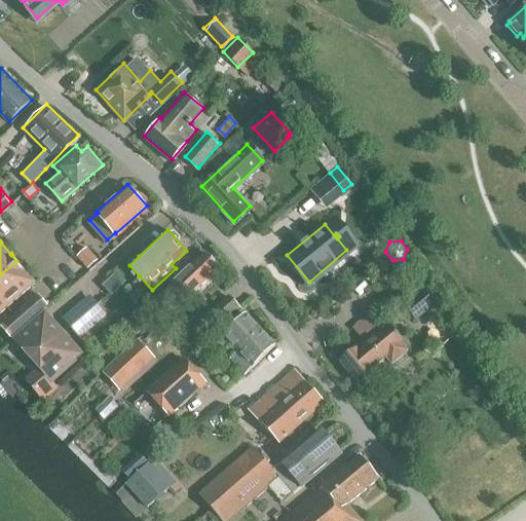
[(86,245),(77,253),(87,265),(97,257),(86,245)]
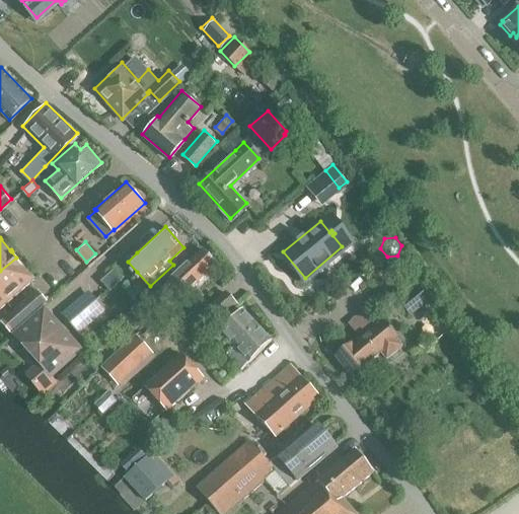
[(157,292),(171,306),(217,262),(204,247),(157,292)]
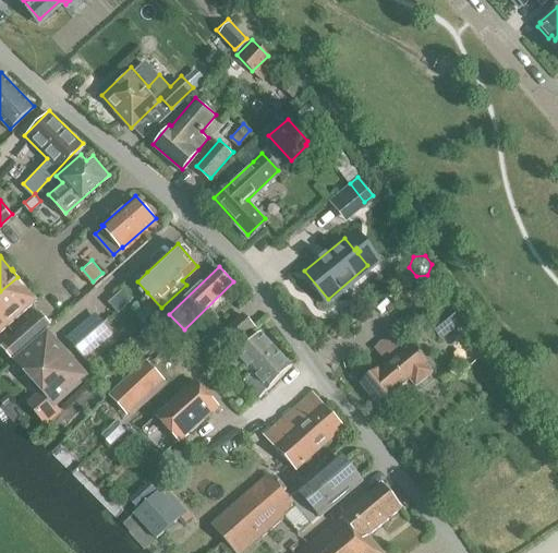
[(17,277),(0,291),(0,327),(33,300),(35,298),(36,297),(35,296),(24,284),(23,283),(17,277)]
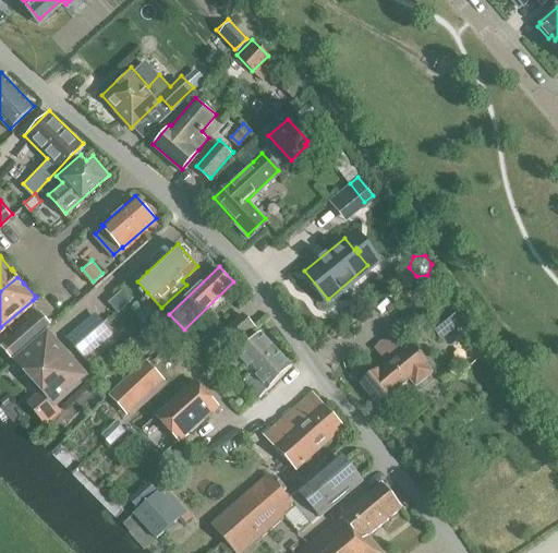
[(123,286),(110,298),(120,309),(133,297),(123,286)]
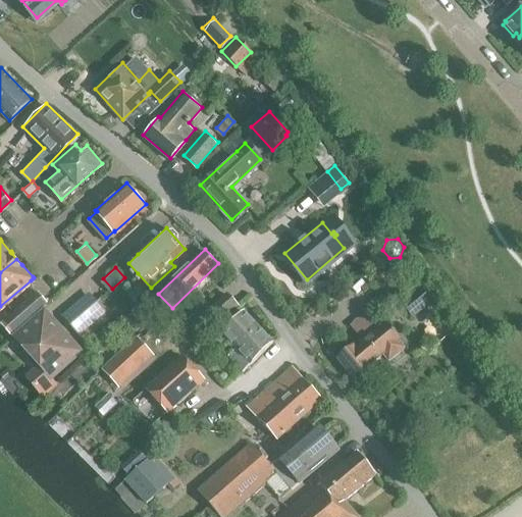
[(412,312),(430,298),(421,287),(402,302),(412,312)]
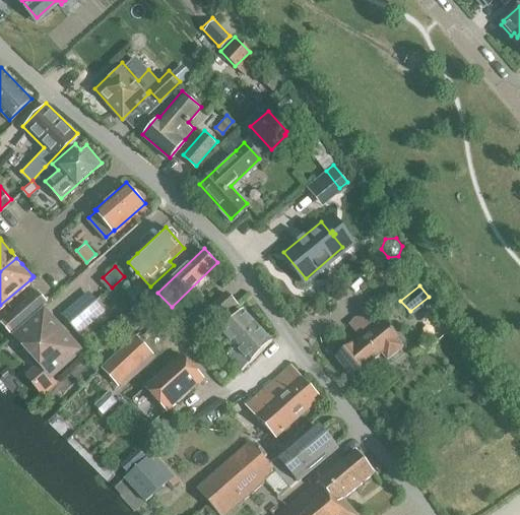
[(46,298),(38,287),(8,313),(17,323),(47,299),(46,298)]
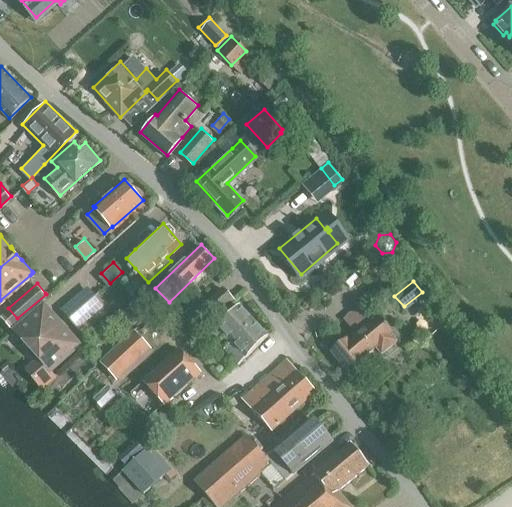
[(87,286),(82,291),(62,309),(74,324),(100,300),(87,286)]
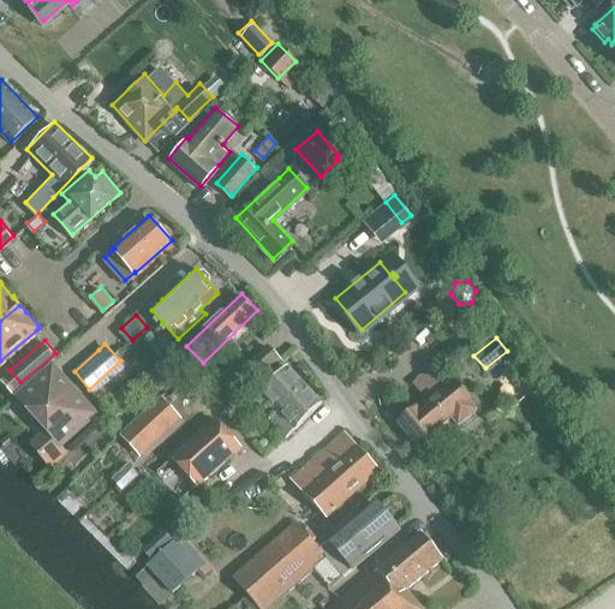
[(260,377),(281,357),(267,344),(246,364),(260,377)]
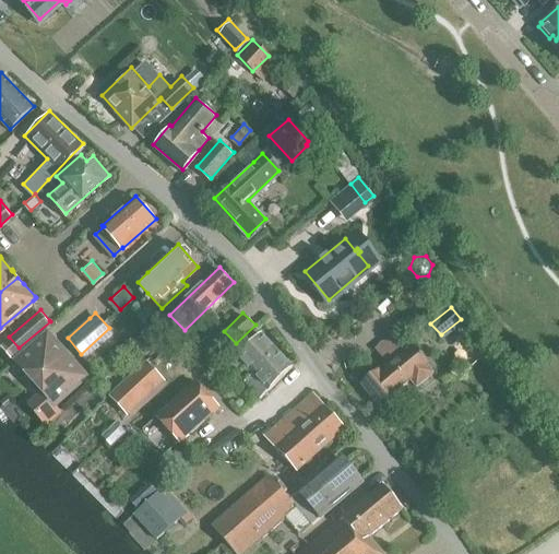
[(13,358),(55,404),(88,374),(48,328),(13,358)]
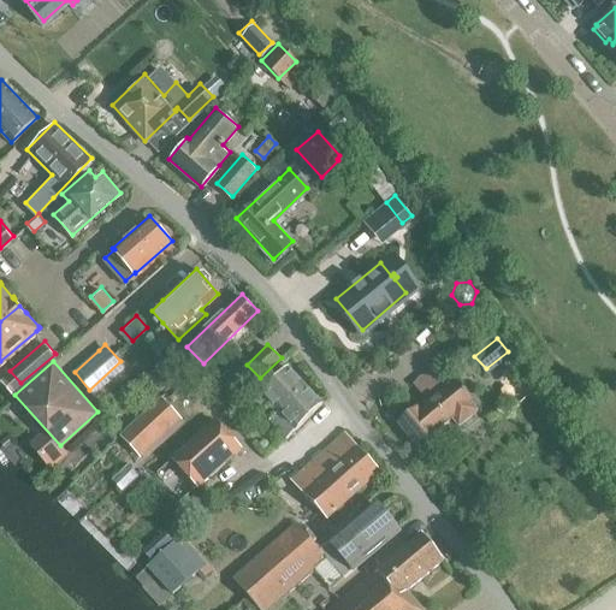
[(270,401),(276,407),(278,409),(270,416),(286,434),(323,400),(288,365),(253,400),(261,408),(270,401)]
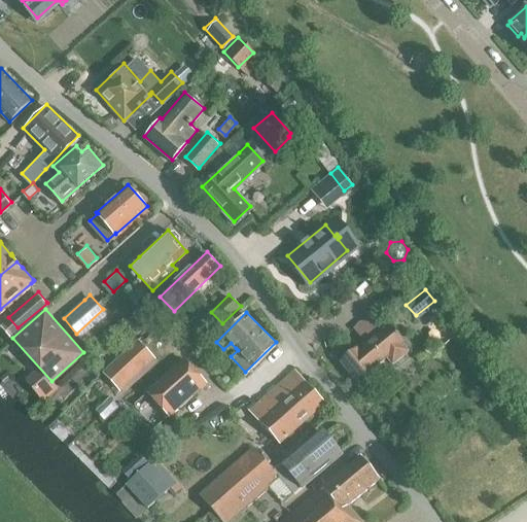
[(357,380),(387,355),(392,361),(409,348),(403,342),(405,341),(388,321),(341,360),(357,380)]
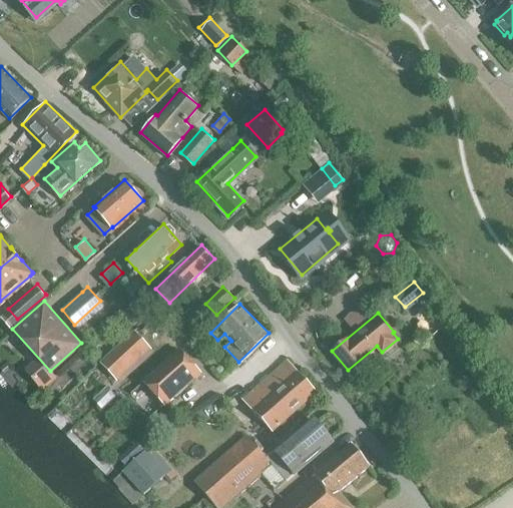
[(116,377),(148,347),(134,332),(102,361),(116,377)]
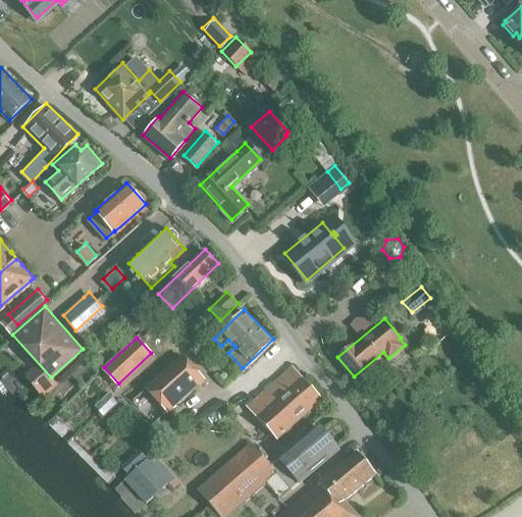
[(147,386),(169,410),(204,377),(181,353),(147,386)]
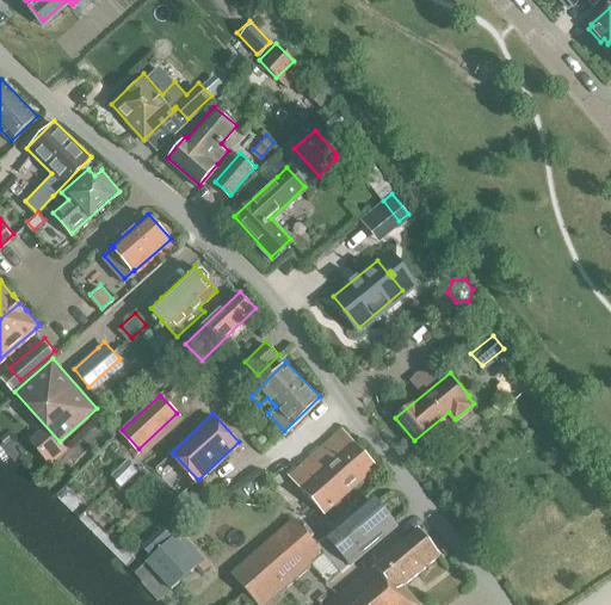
[(106,427),(100,421),(65,457),(71,463),(106,427)]
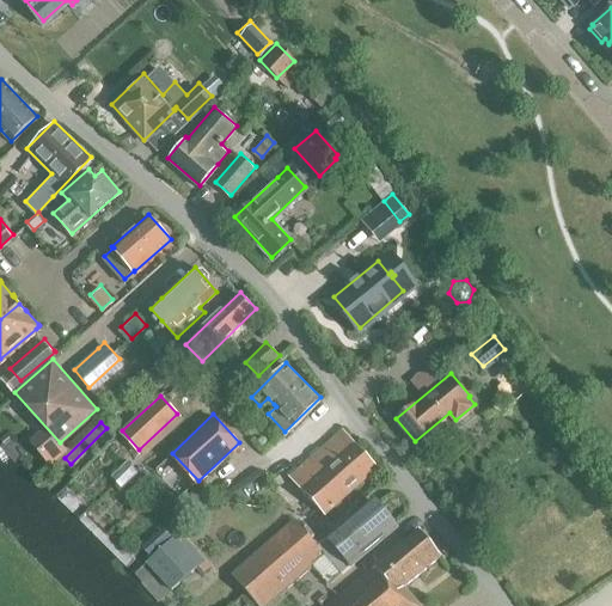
[(289,475),(324,514),(378,465),(343,427),(289,475)]
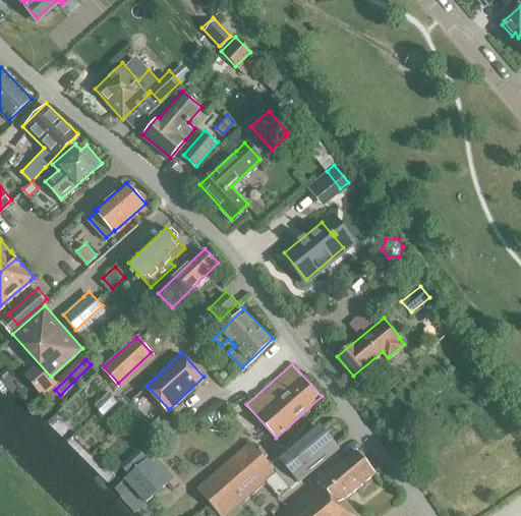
[(301,430),(267,458),(276,468),(291,485),(337,446),(317,423),(304,435),(300,431),(301,430)]
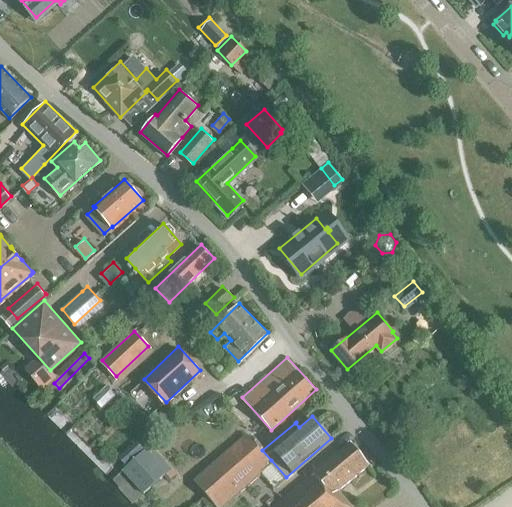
[(206,493),(259,446),(246,432),(193,479),(206,493)]
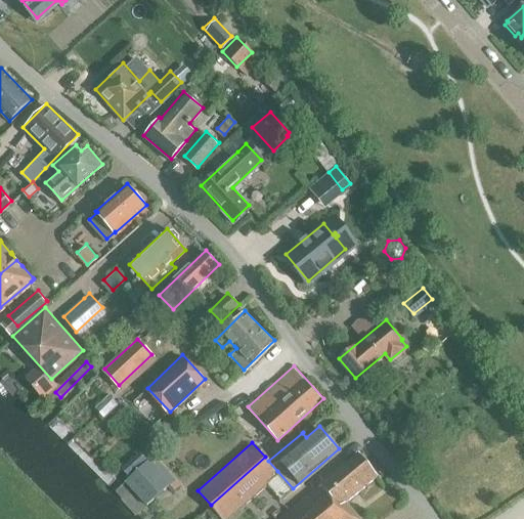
[(360,518),(346,501),(378,474),(357,450),(274,518),(360,518)]
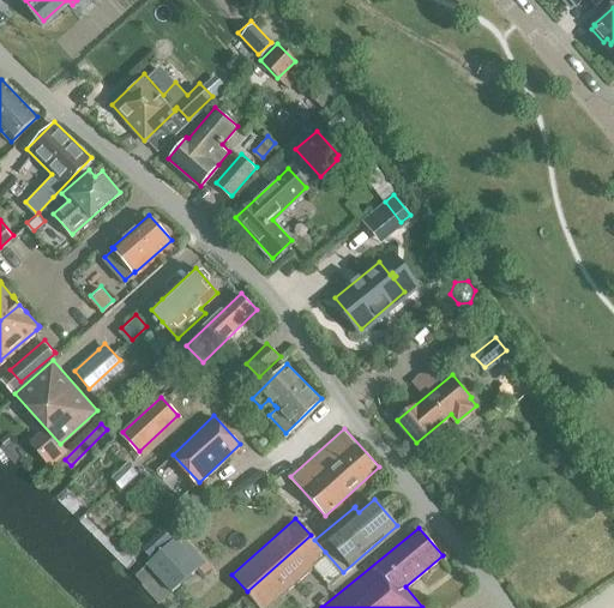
[(247,591),(263,607),(325,552),(314,540),(311,535),(247,591)]
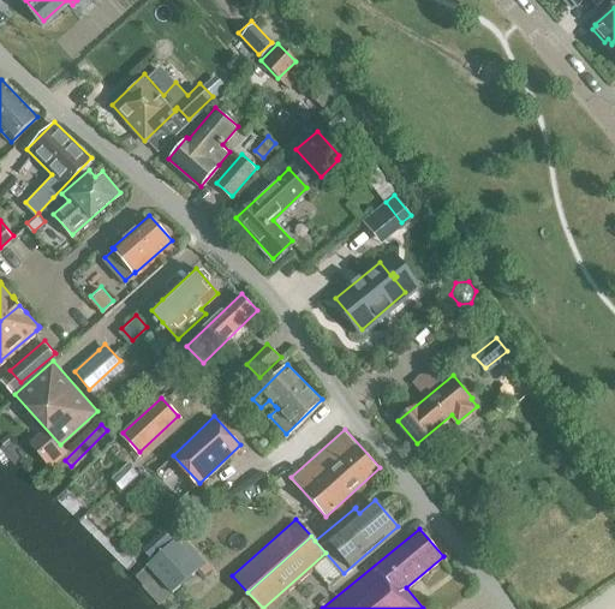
[(172,590),(198,563),(174,537),(162,548),(153,556),(147,562),(172,590)]
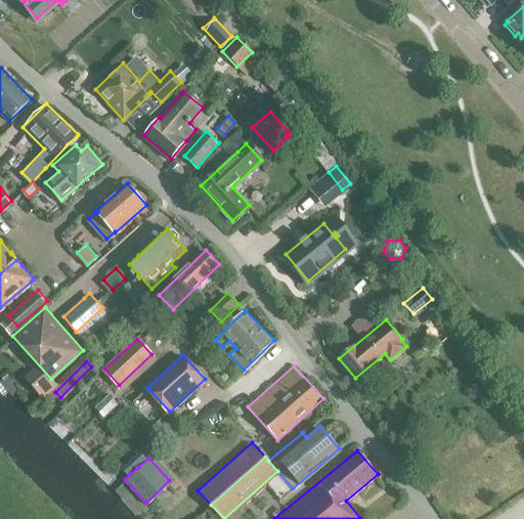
[(130,474),(138,467),(131,460),(124,467),(130,474)]
